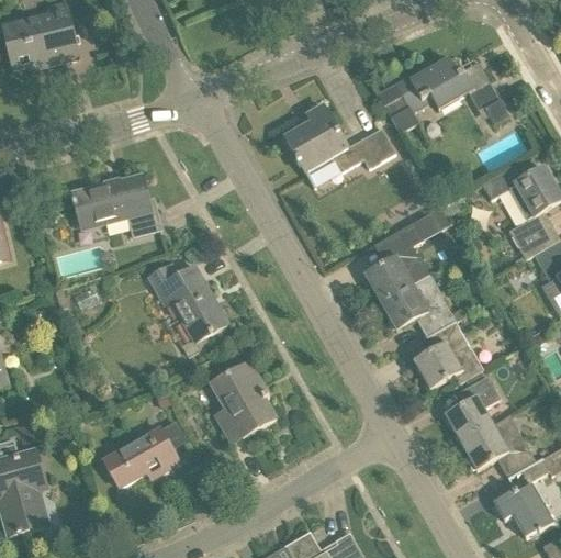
[(66,2),(47,7),(49,15),(2,26),(13,69),(45,62),(46,66),(79,58),(66,2)]
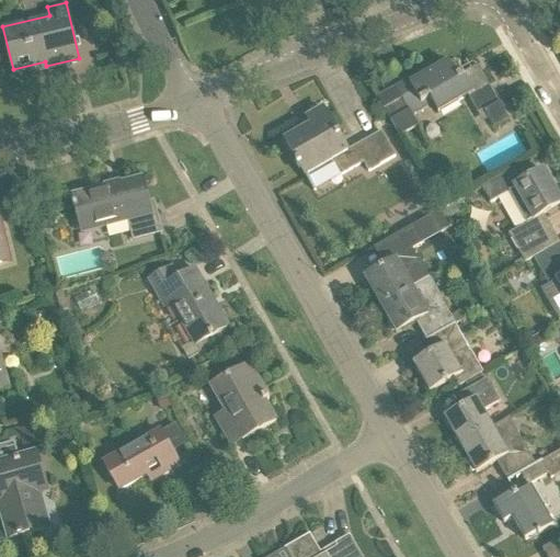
[(437,110),(467,93),(488,80),(478,61),(456,74),(448,59),(411,80),(409,77),(395,84),(378,93),(399,133),(419,123),(412,112),(432,101),(437,110)]
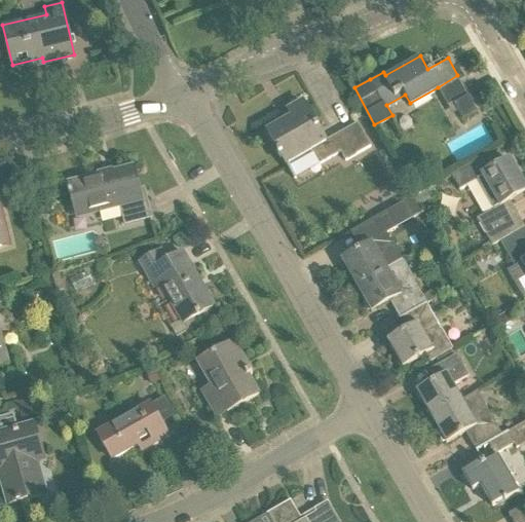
[(453,100),(462,117),(477,109),(467,92),(453,100)]
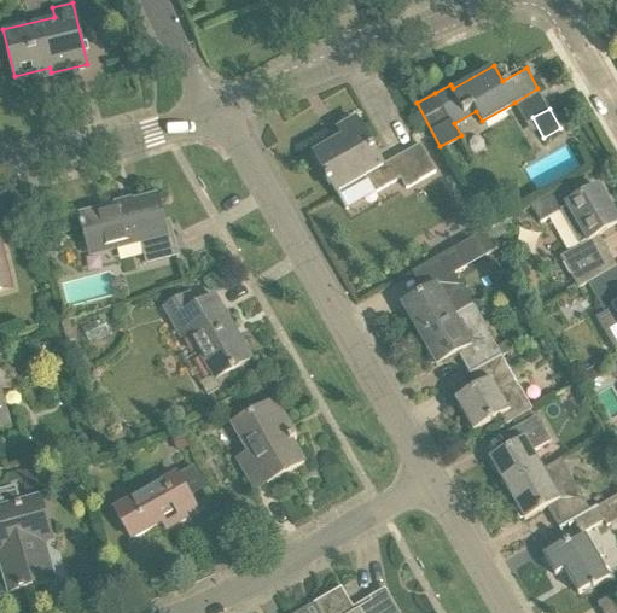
[(355,117),(338,127),(343,135),(314,152),(327,175),(326,176),(329,181),(331,181),(345,206),(347,205),(338,190),(365,174),(373,190),(399,175),(405,186),(435,168),(419,141),(382,162),(355,117)]
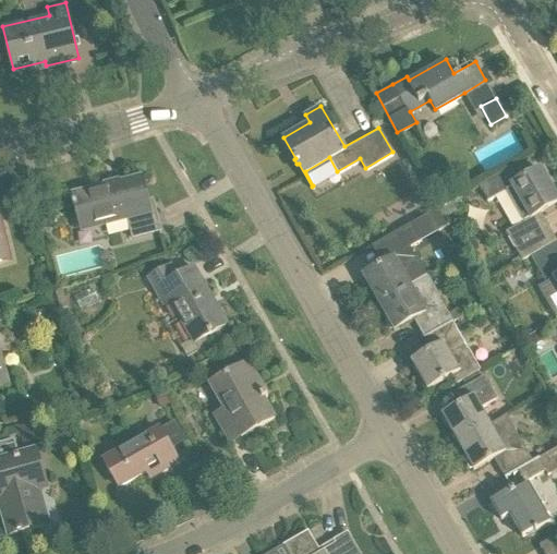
[(521,257),(530,253),(556,239),(556,238),(541,211),(556,201),(556,195),(541,167),(528,175),(519,159),(479,183),(486,197),(506,187),(524,219),(506,230),(521,257)]
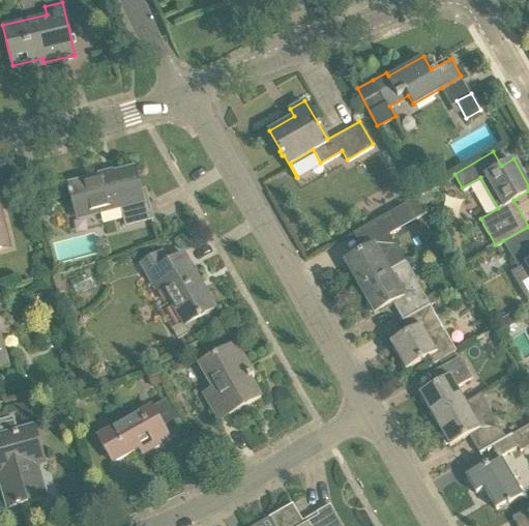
[(145,186),(140,187),(135,166),(100,175),(99,172),(98,172),(99,175),(68,182),(77,217),(119,206),(124,225),(152,216),(145,186)]
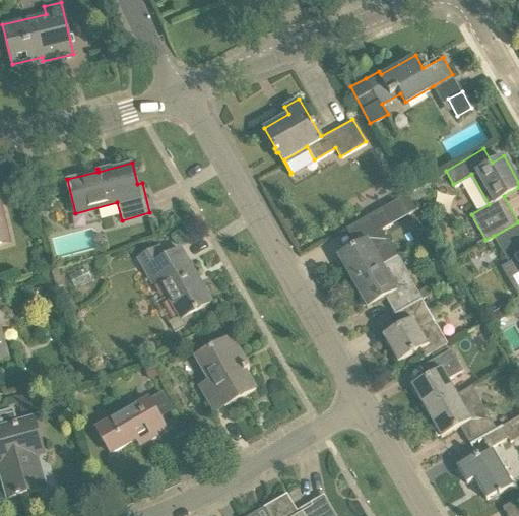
[(407,212),(418,206),(409,191),(398,196),(407,212)]
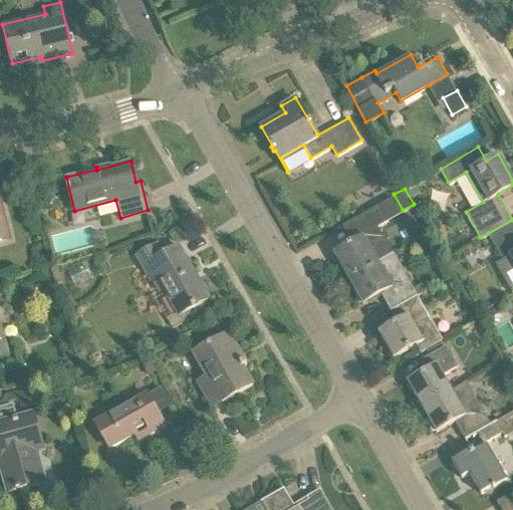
[(47,208),(45,196),(34,198),(36,210),(47,208)]
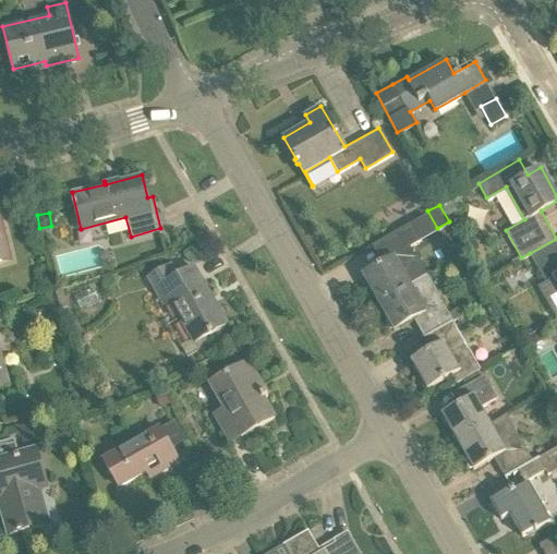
[(0,256),(9,254),(0,218),(0,256)]
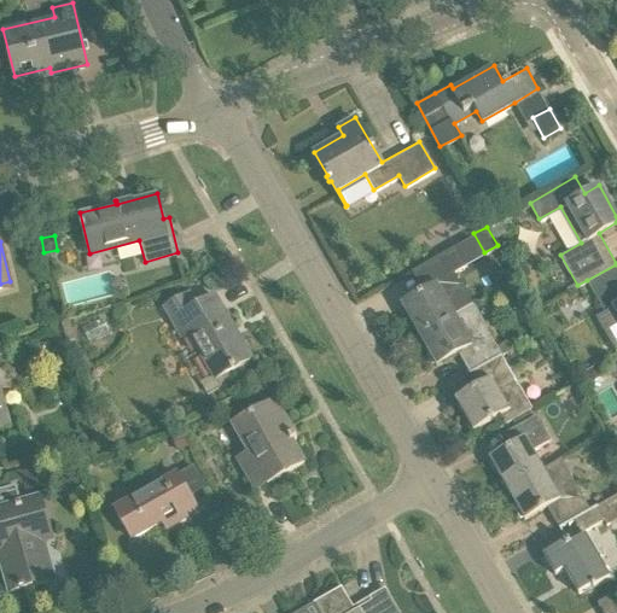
[(472,303),(461,282),(453,269),(466,263),(455,243),(415,264),(428,289),(401,303),(401,304),(403,304),(419,332),(418,332),(418,333),(472,303)]
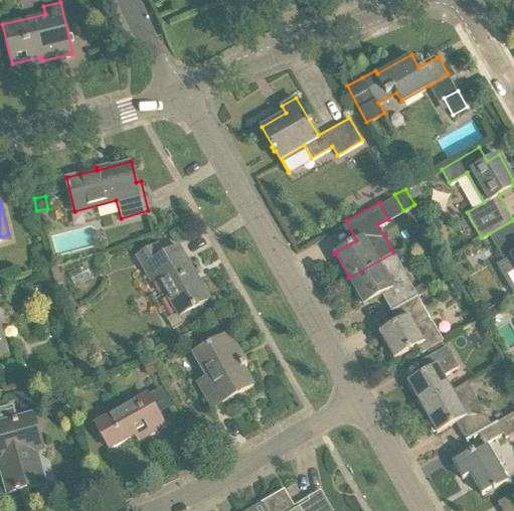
[(513,221),(513,220),(489,233),(503,259),(496,262),(502,273),(510,269),(513,266),(513,221)]
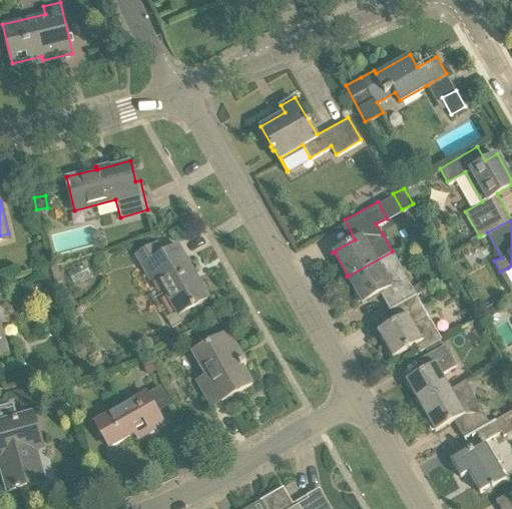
[(177,243),(163,251),(157,240),(135,253),(150,280),(156,276),(178,314),(207,296),(177,243)]
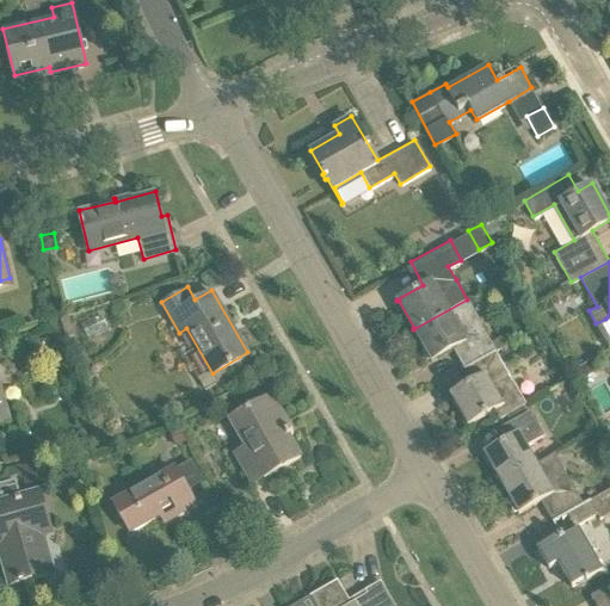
[(123,300),(111,305),(115,313),(127,307),(123,300)]
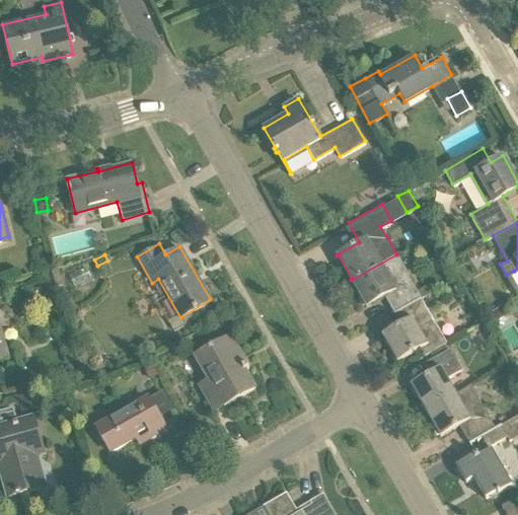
[(396,254),(351,280),(351,281),(353,280),(366,303),(365,304),(365,305),(388,292),(398,309),(421,296),(430,292),(426,285),(417,290),(396,254)]
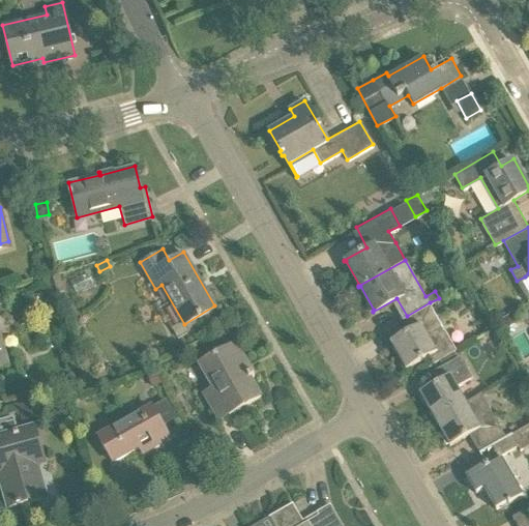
[(430,302),(407,316),(413,328),(390,341),(390,342),(392,342),(406,366),(405,367),(405,368),(429,354),(433,361),(456,349),(442,324),(430,302)]
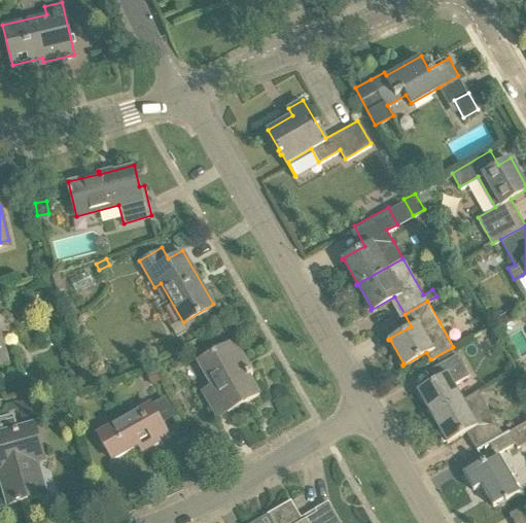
[(234,339),(198,359),(212,384),(203,390),(217,415),(258,391),(248,374),(252,371),(234,339)]
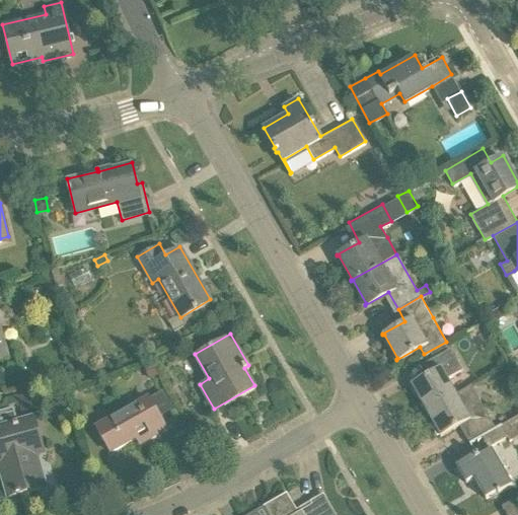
[(461,368),(449,347),(427,360),(433,371),(411,384),(412,385),(413,384),(426,409),(454,392),(445,376),(461,368)]
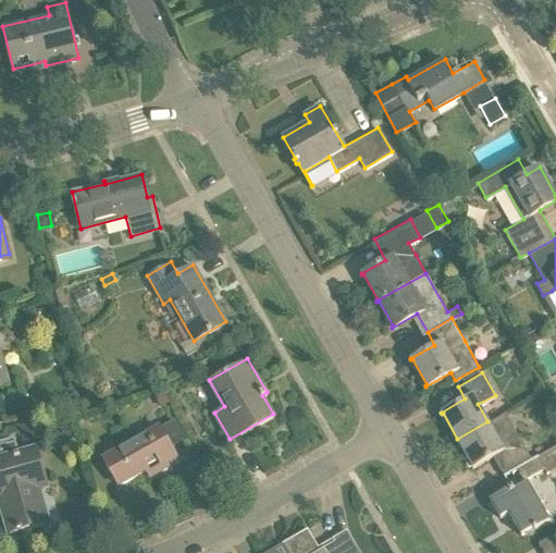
[(159,404),(169,400),(164,386),(155,391),(159,404)]
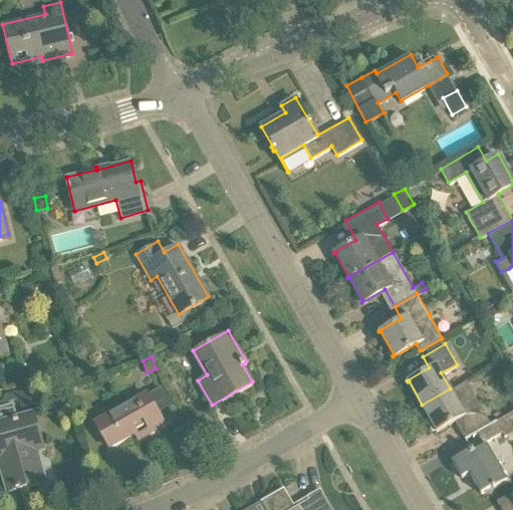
[(467,436),(476,430),(490,423),(486,416),(474,395),(466,379),(450,389),(422,405),(421,405),(422,406),(423,406),(436,429),(435,429),(436,431),(457,418),(467,436)]
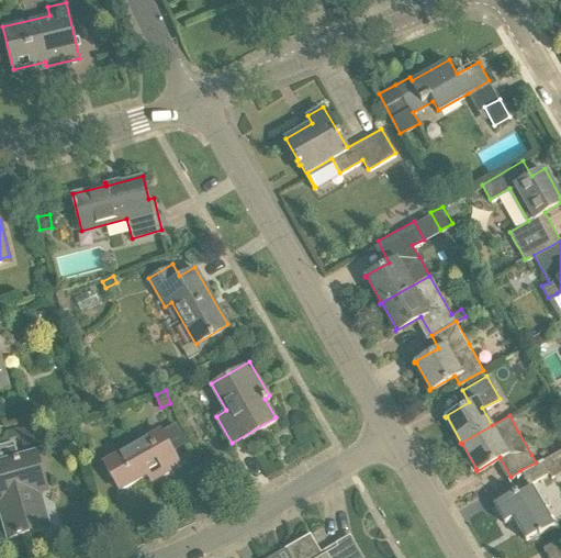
[(57,438),(74,433),(70,422),(54,426),(57,438)]
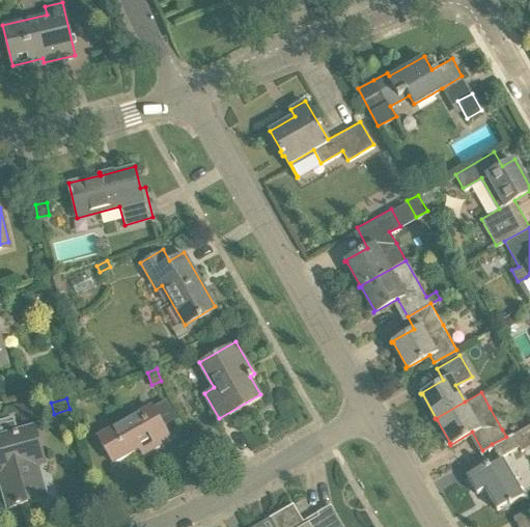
[(38,404),(19,409),(22,423),(43,417),(38,404)]
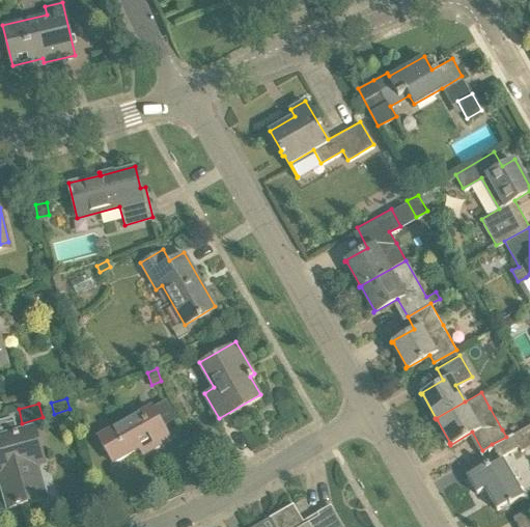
[(135,438),(147,431),(155,444),(154,445),(155,446),(170,437),(150,405),(98,437),(112,461),(139,445),(135,438)]
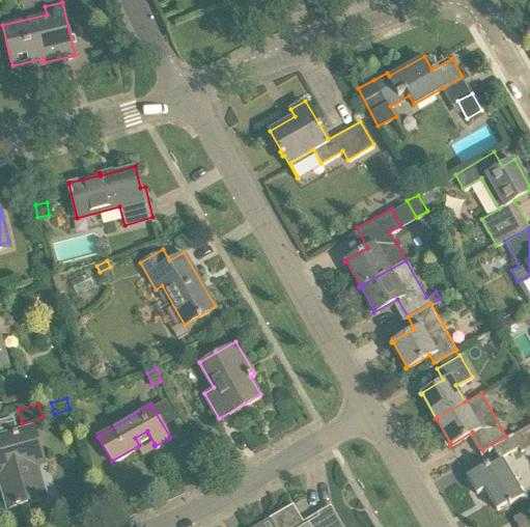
[(34,426),(0,436),(0,476),(8,505),(44,495),(34,460),(43,456),(34,426)]
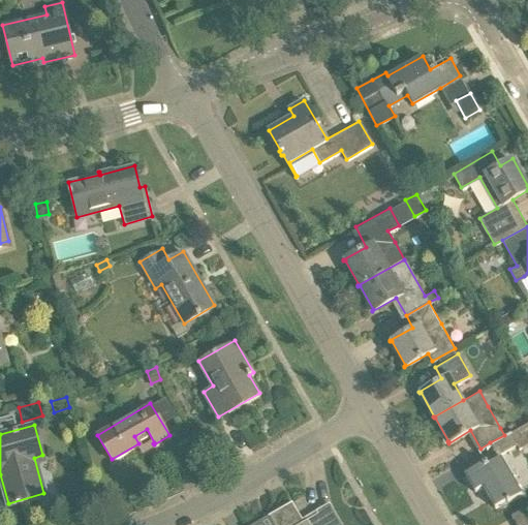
[(504,435),(490,442),(497,455),(517,443),(510,431),(504,435)]
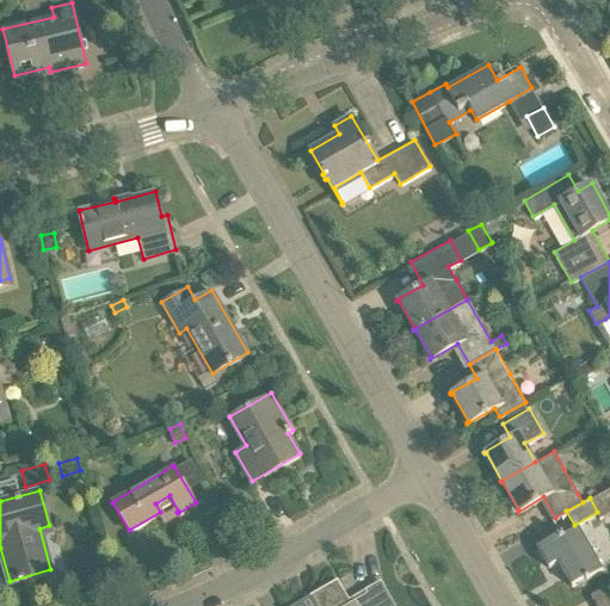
[(578,527),(564,536),(562,532),(537,545),(549,566),(559,561),(572,585),(585,577),(586,580),(602,569),(578,527)]
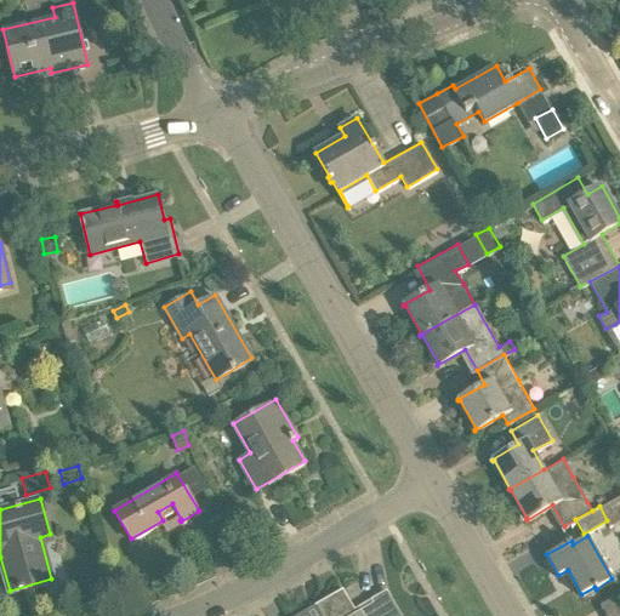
[(400,615),(386,591),(387,591),(387,589),(354,606),(342,587),(314,603),(322,615),(400,615)]
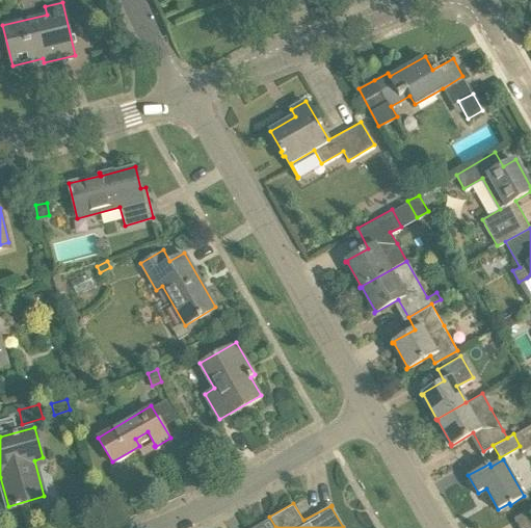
[(530,527),(530,524),(524,511),(514,518),(520,527),(530,527)]
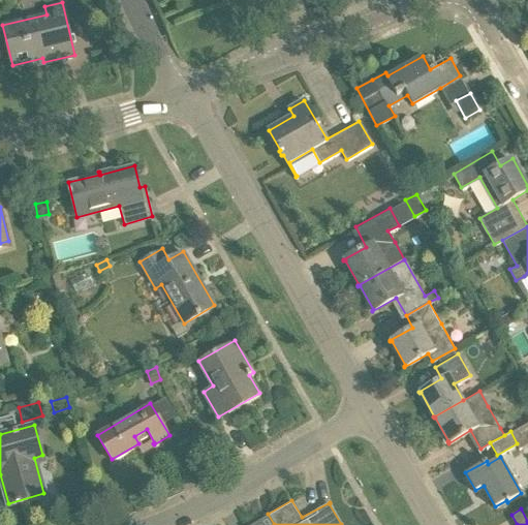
[(274,524),(268,514),(247,524),(274,524)]
